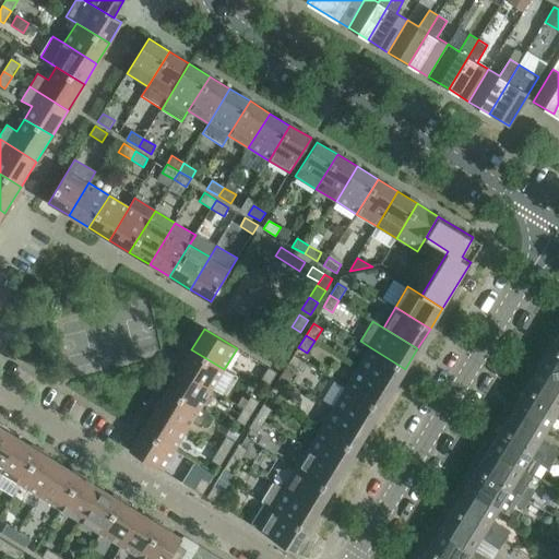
[(405,369),(370,347),(358,367),(393,389),(405,369)]
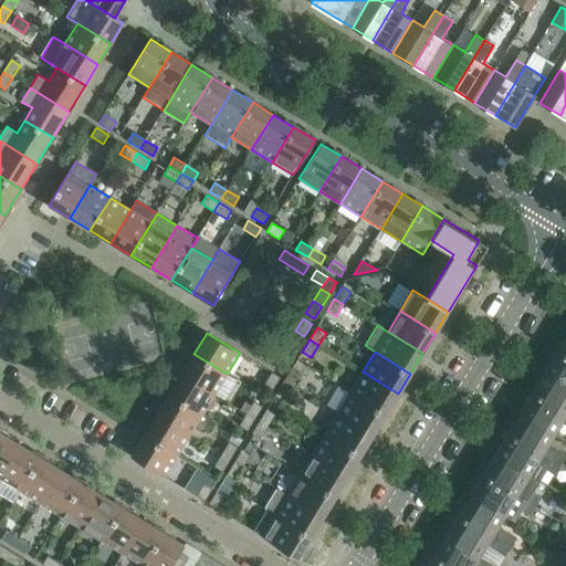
[(565,357),(557,352),(545,373),(565,385),(565,357)]
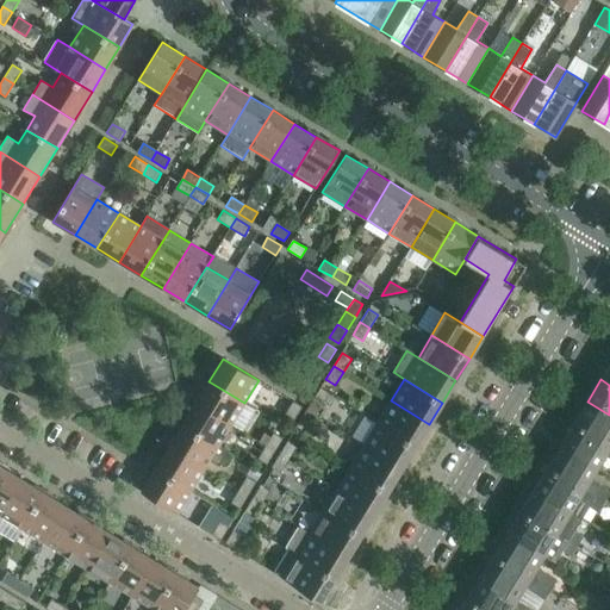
[(244,403),(209,381),(195,403),(231,424),(244,403)]
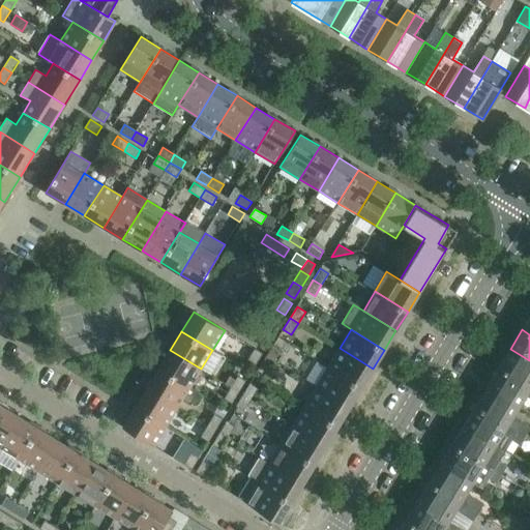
[(282,350),(273,345),(266,356),(274,361),(282,350)]
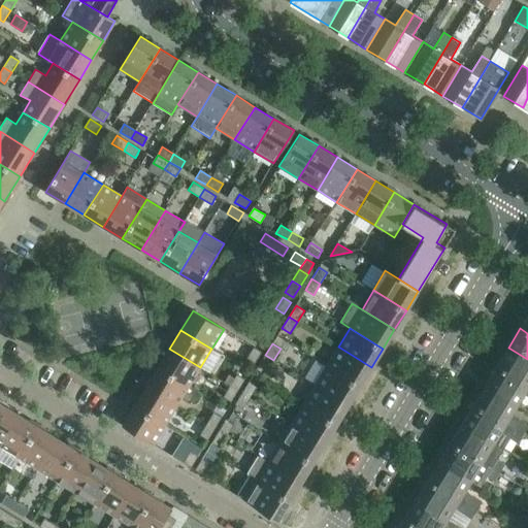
[(255,364),(262,352),(254,347),(246,359),(255,364)]
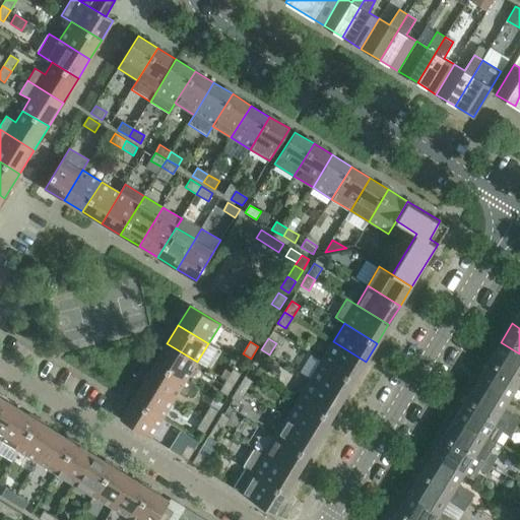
[(366,362),(333,341),(322,361),(354,380),(366,362)]
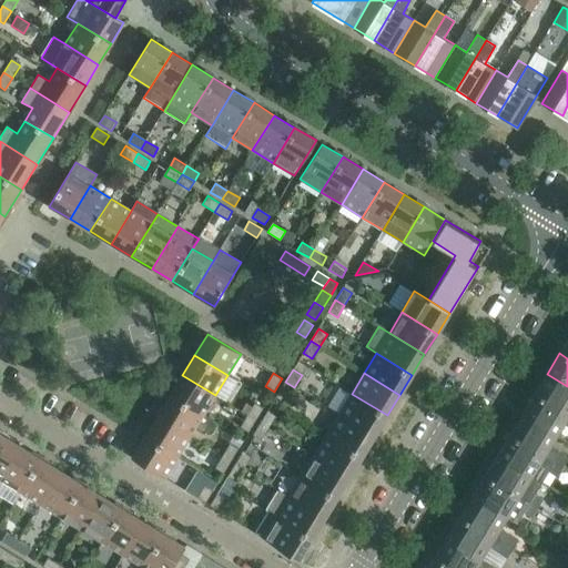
[(567,386),(547,374),(535,394),(567,414),(567,386)]
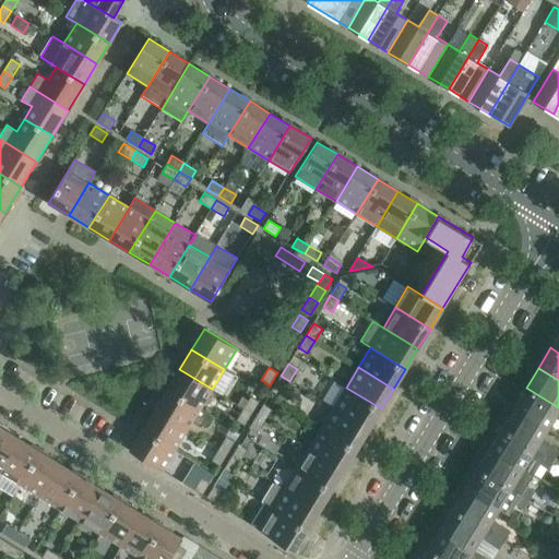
[(212,389),(179,369),(167,390),(200,409),(212,389)]
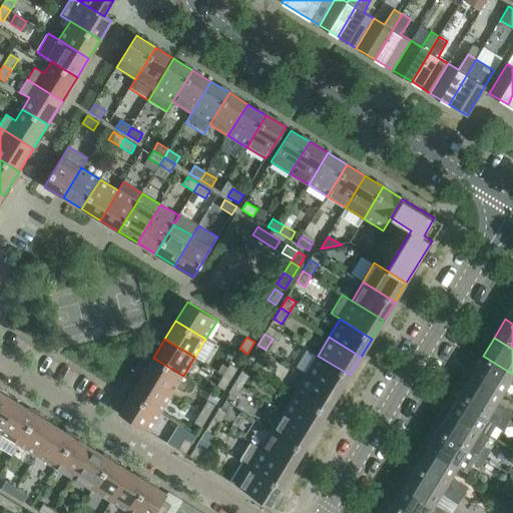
[(250,356),(259,361),(266,350),(258,345),(250,356)]
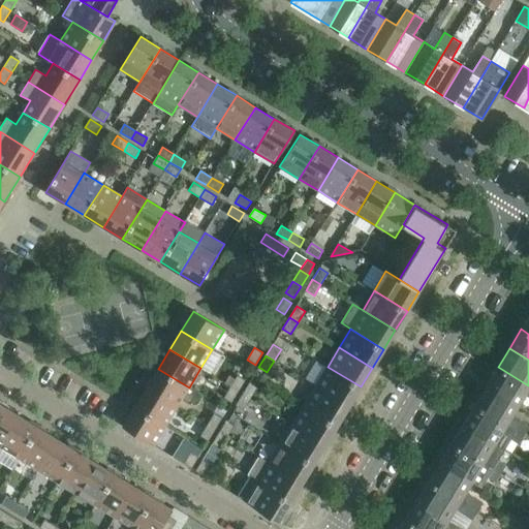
[(361,386),(328,367),(315,386),(348,406),(361,386)]
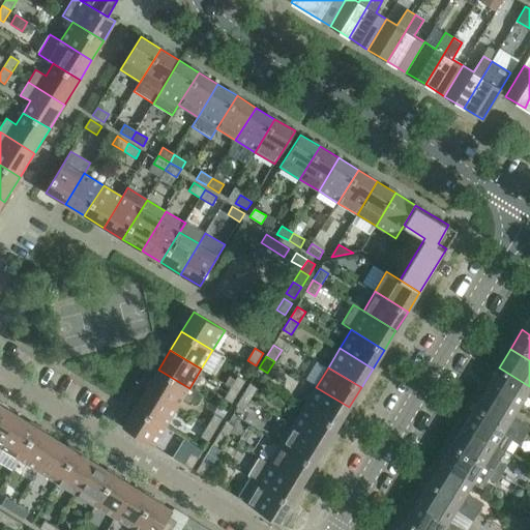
[(525,395),(529,398),(529,386),(499,367),(488,387),(519,406),(525,395)]
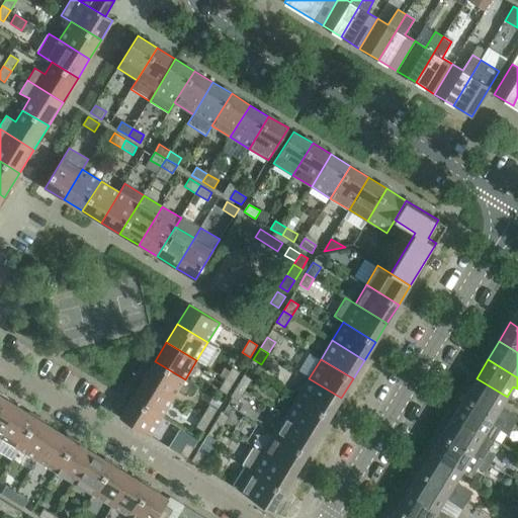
[(185,379),(155,361),(144,379),(174,398),(185,379)]
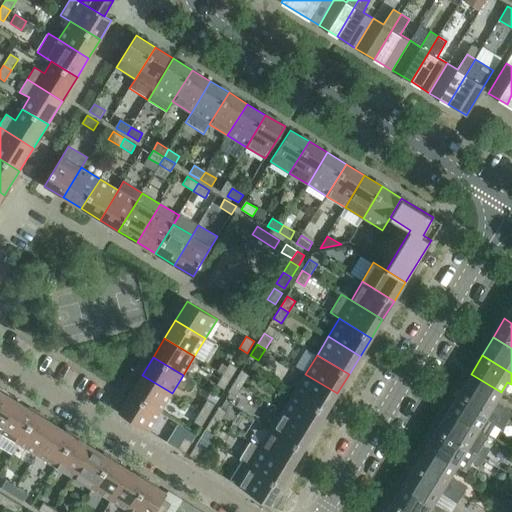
[(238,368),(230,363),(223,374),(231,379),(238,368)]
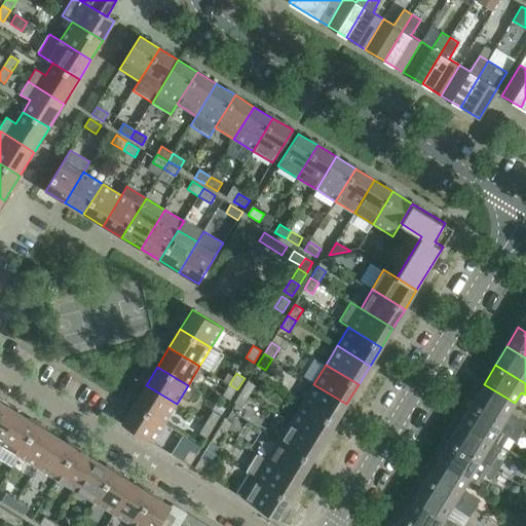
[(256,385),(248,380),(240,391),(249,397),(256,385)]
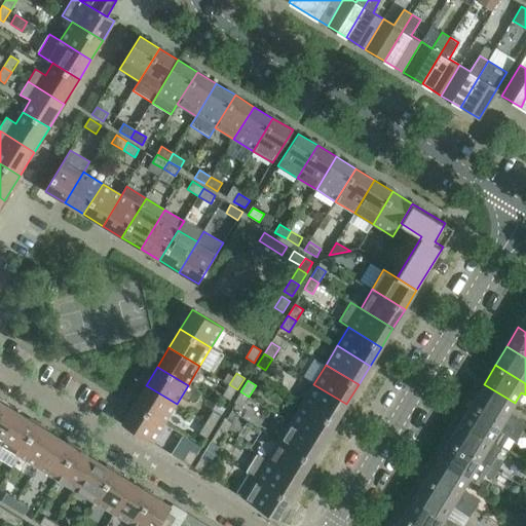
[(222,396),(230,401),(237,389),(229,384),(222,396)]
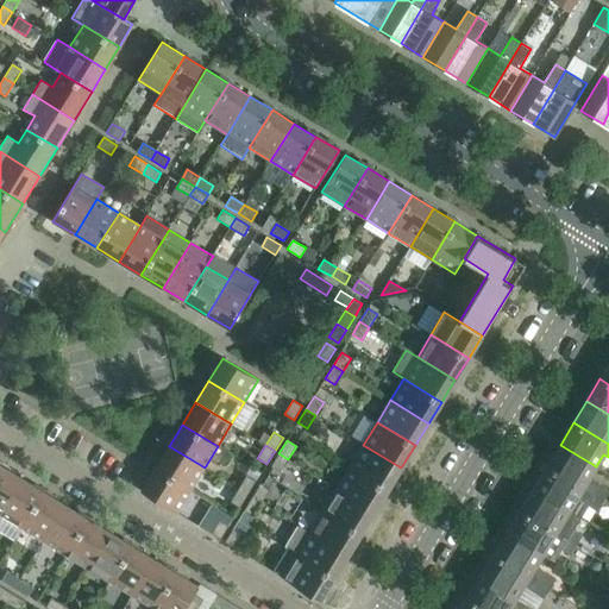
[(401,468),(363,445),(350,466),(388,490),(401,468)]
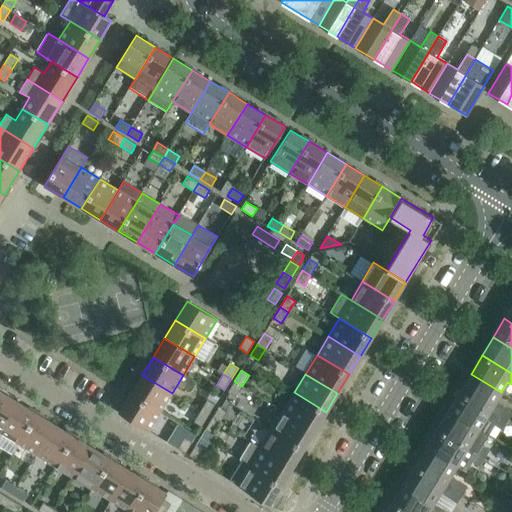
[(511,413),(495,403),(501,392),(471,374),(459,392),(507,421),(511,413)]
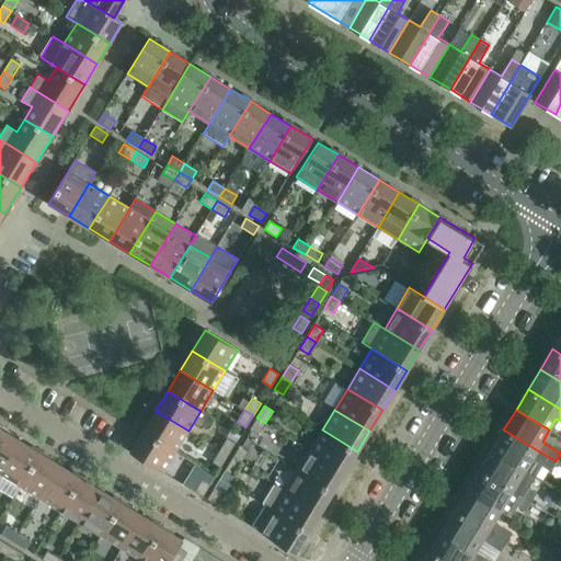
[(189,431),(156,411),(142,431),(175,451),(189,431)]
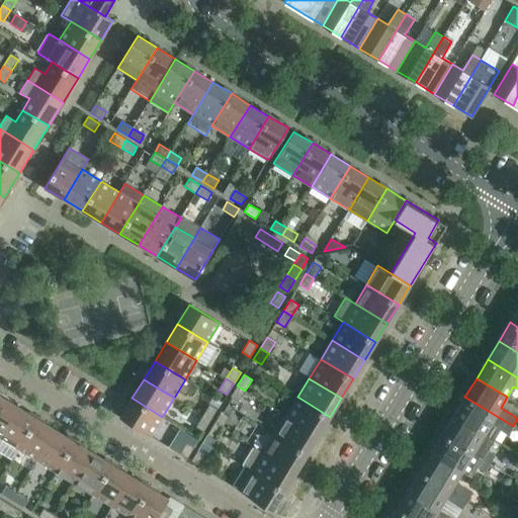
[(231,397),(239,402),(245,391),(237,385),(231,397)]
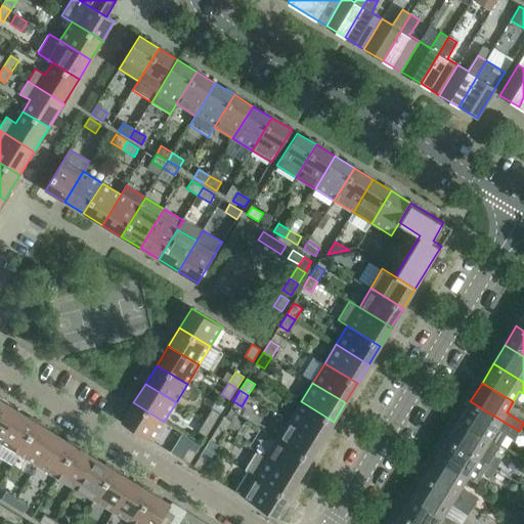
[(0,441),(18,411),(0,400),(0,441)]
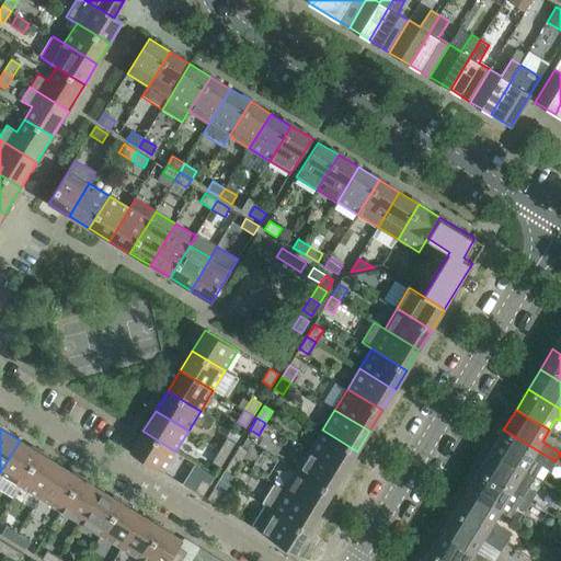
[(357,451),(322,430),(310,450),(344,471),(357,451)]
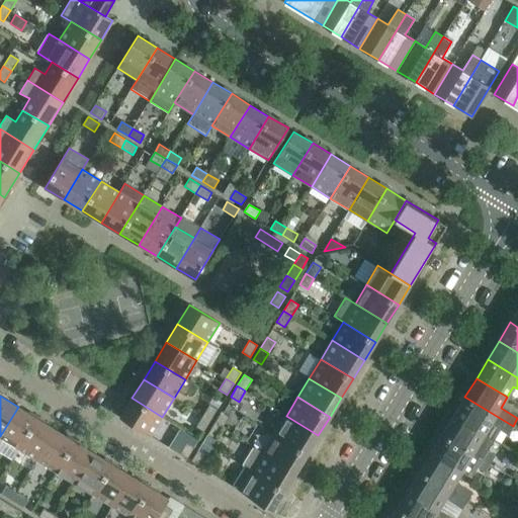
[(500,430),(508,435),(513,426),(464,397),(453,416),(494,440),(500,430)]
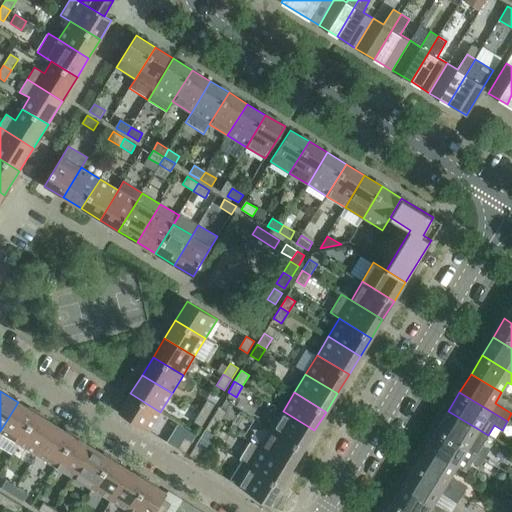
[(119,413),(149,431),(160,412),(130,393),(119,413)]
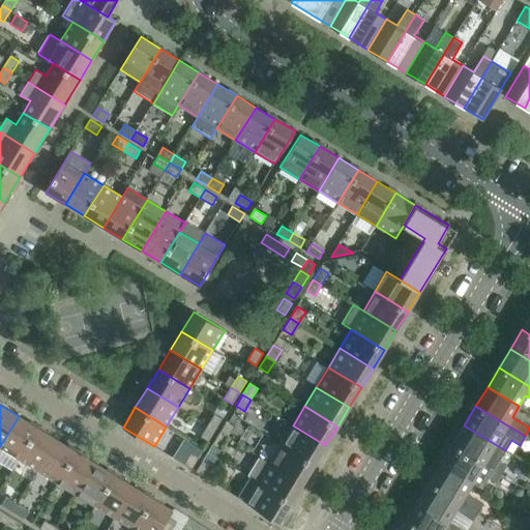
[(223,419),(214,414),(207,425),(215,431),(223,419)]
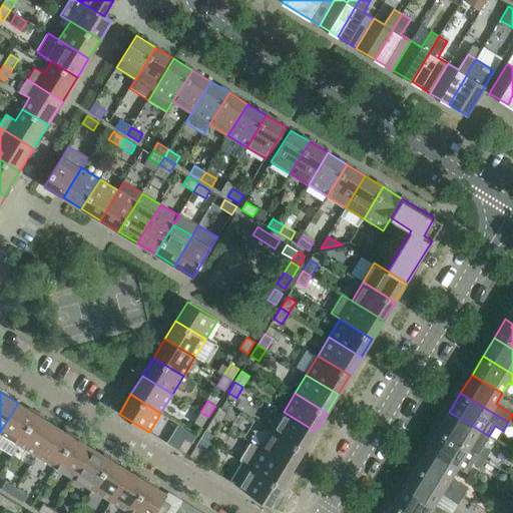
[(0,432),(18,444),(36,414),(18,403),(0,432)]
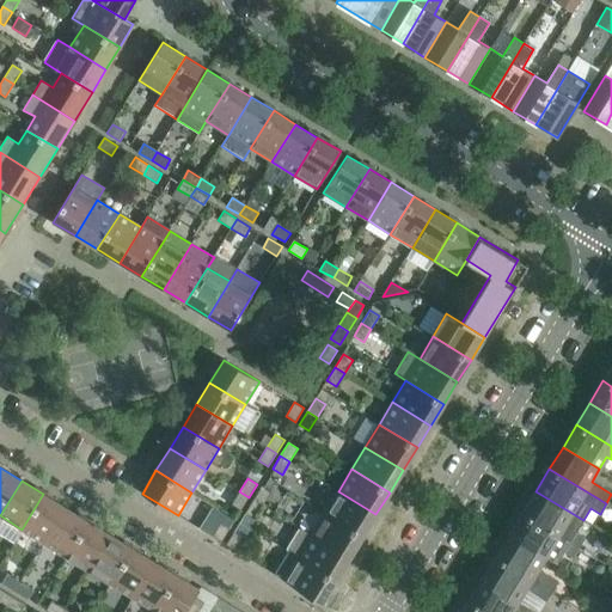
[(271,493),(262,487),(254,500),(263,506),(271,493)]
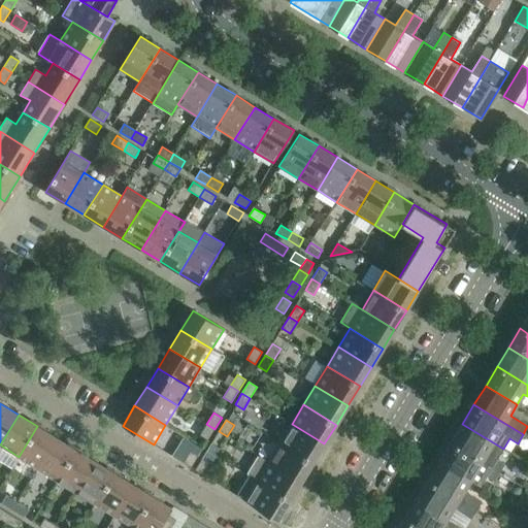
[(200,435),(208,440),(215,429),(206,424),(200,435)]
